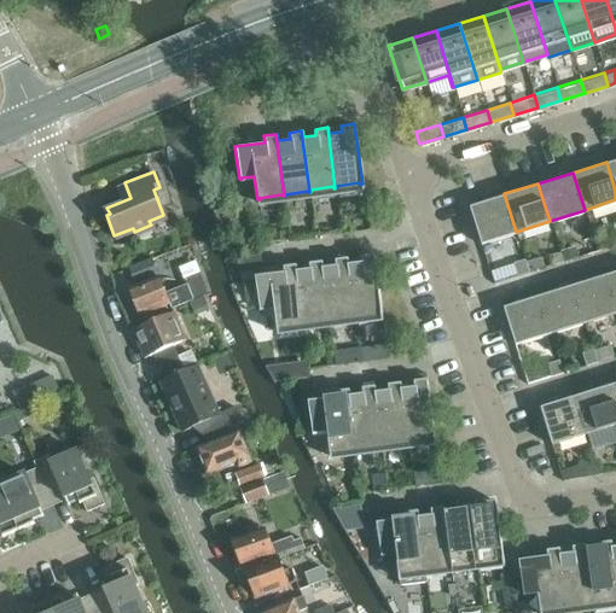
[(516,232),(504,193),(468,205),(480,243),(516,232)]
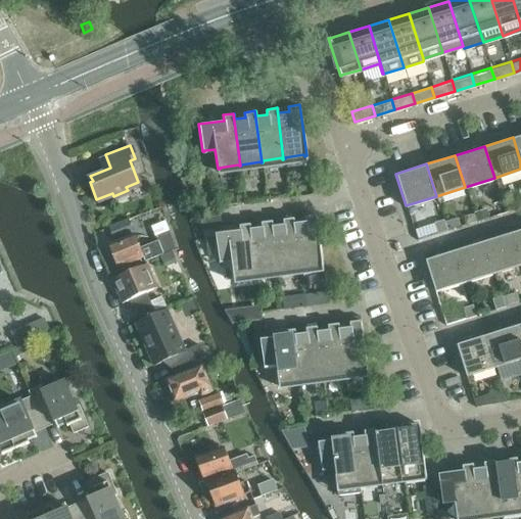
[(484,206),(473,210),(476,219),(487,216),(484,206)]
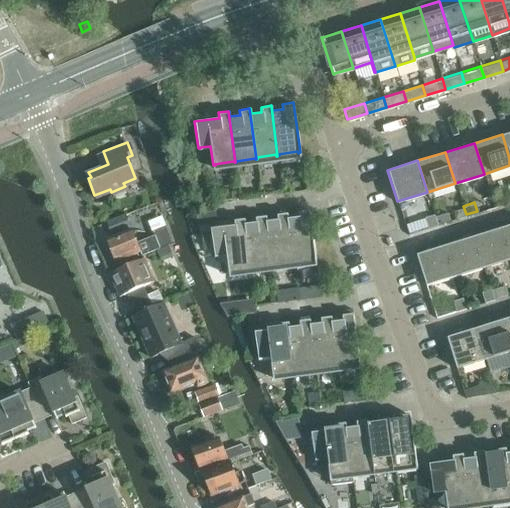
[(213,208),(194,211),(195,221),(215,218),(213,208)]
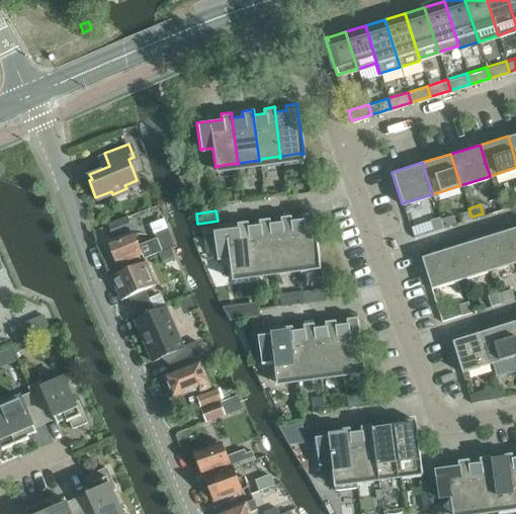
[(290,215),(289,215),(296,266),(297,266),(297,265),(317,262),(317,264),(319,263),(312,211),(301,213),(302,219),(290,220),(290,215)]
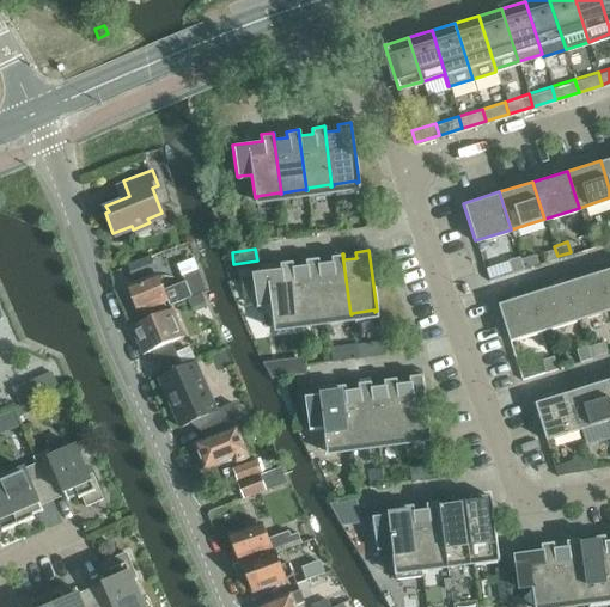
[(126,262),(132,276),(153,267),(148,253),(126,262)]
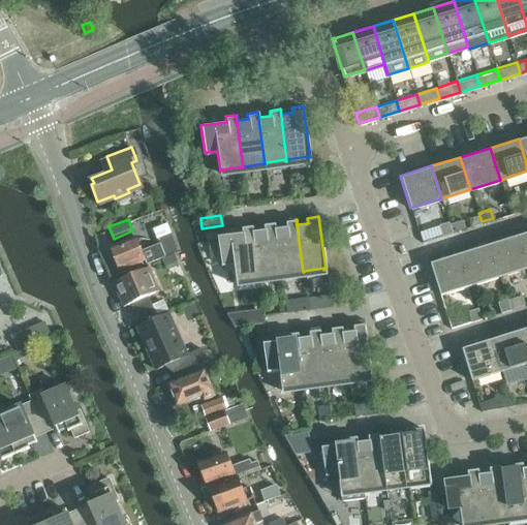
[(274,222),(280,275),(282,275),(281,274),(301,271),(302,272),(303,272),(296,219),(285,221),(286,226),(275,227),(274,222)]
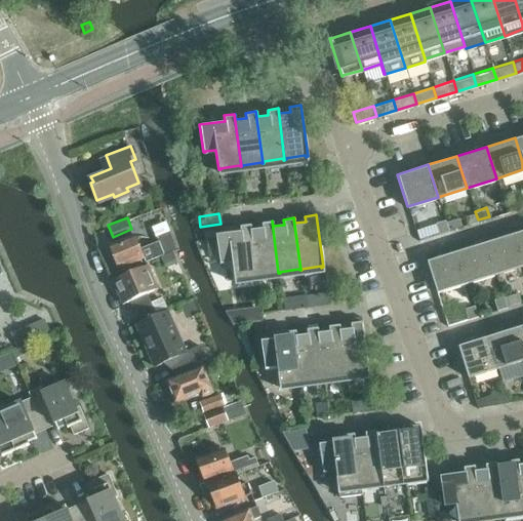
[(434,222),(438,232),(447,229),(444,218),(434,222)]
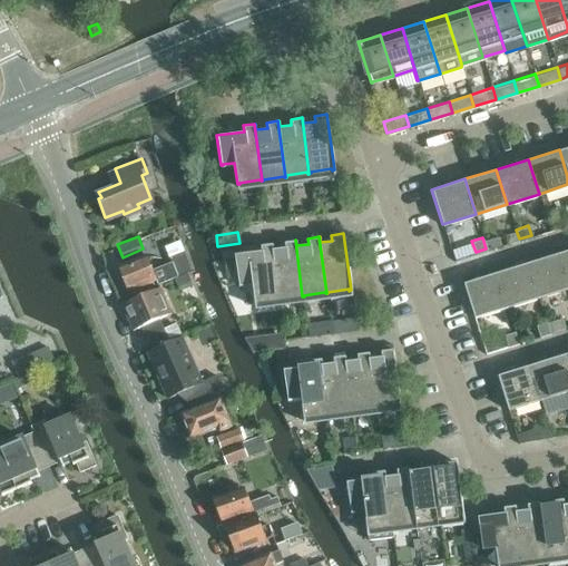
[(272,243),(271,243),(278,300),(280,300),(280,299),(301,295),(301,296),(302,296),(295,240),(284,241),(284,247),(273,249),(272,243)]
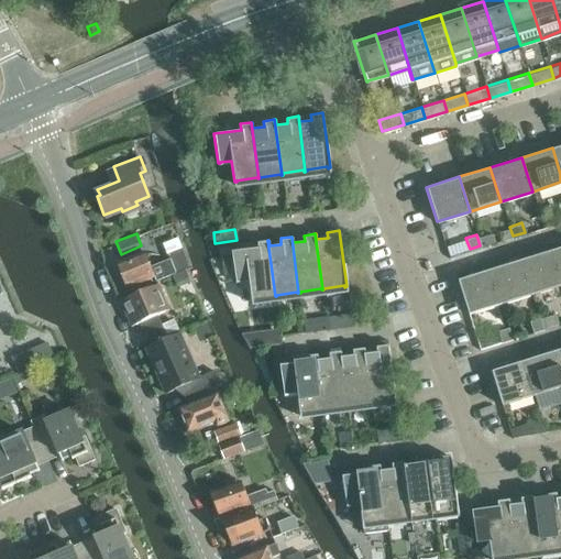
[(275,296),(267,240),(256,241),(257,247),(231,250),(234,281),(237,281),(237,280),(248,277),(251,299),(253,299),(253,297),(274,295),(274,296),(275,296)]
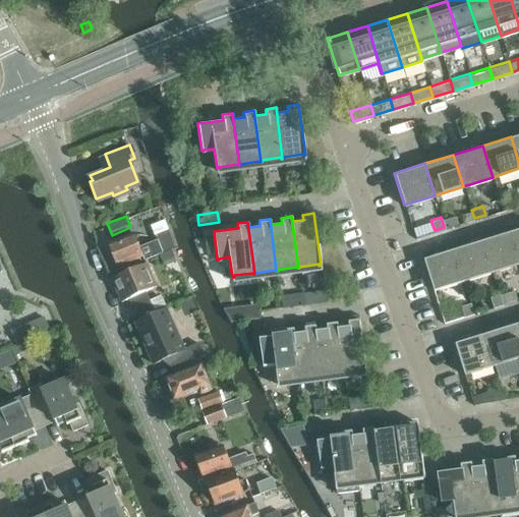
[(518,255),(511,230),(481,239),(492,271),(518,262),(518,255)]
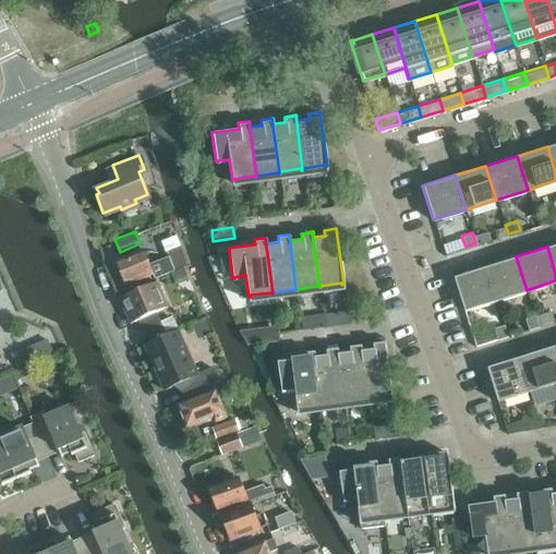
[(178,248),(165,253),(166,255),(171,269),(183,265),(178,248)]
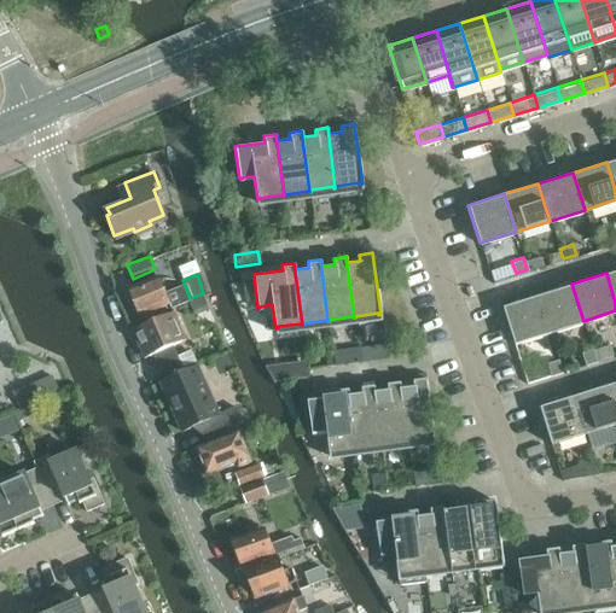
[(126,287),(128,291),(126,295),(128,301),(132,302),(137,314),(167,302),(169,307),(190,298),(184,282),(163,291),(156,275),(126,287)]
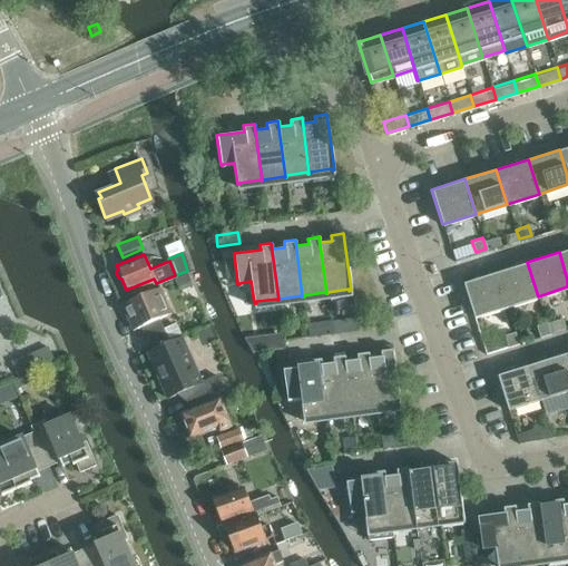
[(527,262),(496,272),(507,306),(538,296),(527,262)]
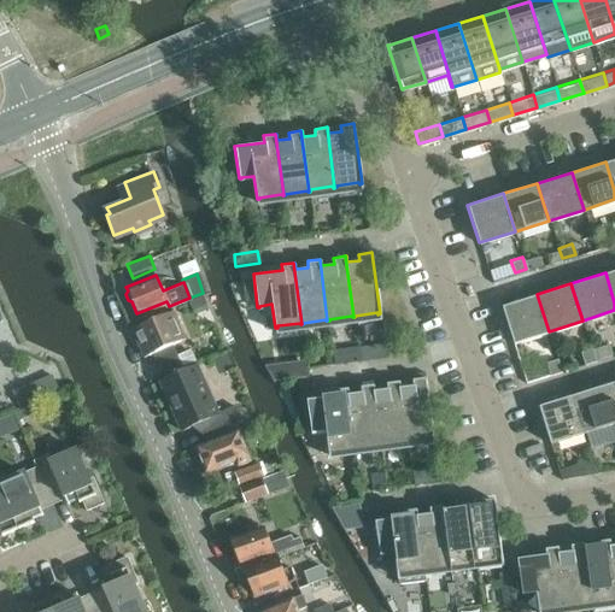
[(549,331),(537,294),(501,305),(513,342),(549,331)]
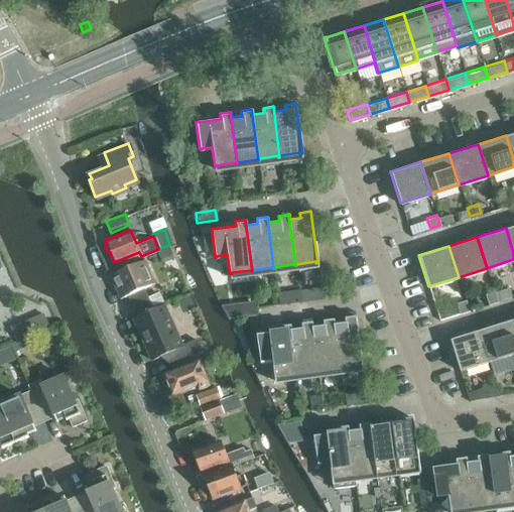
[(109,274),(119,297),(129,292),(137,310),(151,304),(147,295),(142,286),(154,281),(143,258),(109,274)]
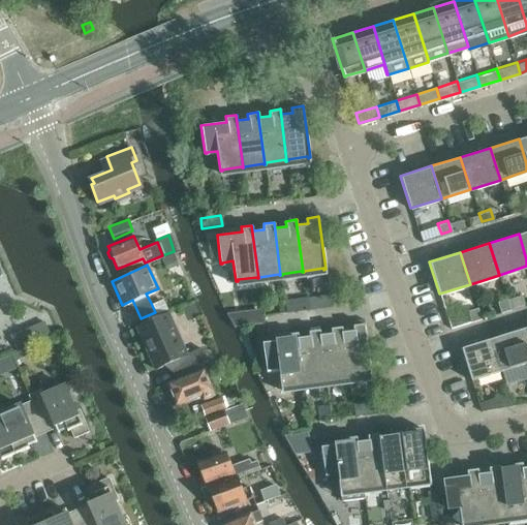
[(310,303),(331,301),(330,292),(309,295),(310,303)]
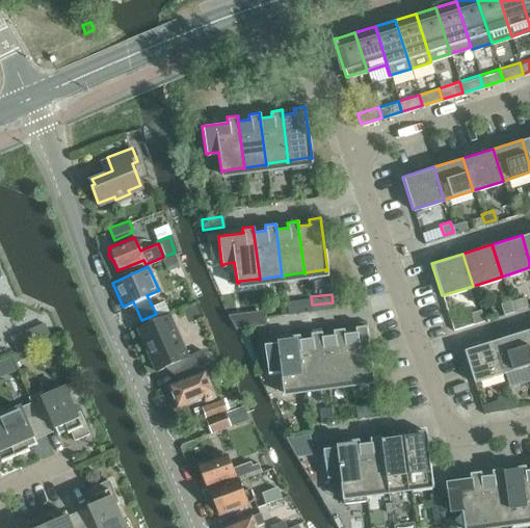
[(524,294),(509,298),(512,310),(527,305),(524,294)]
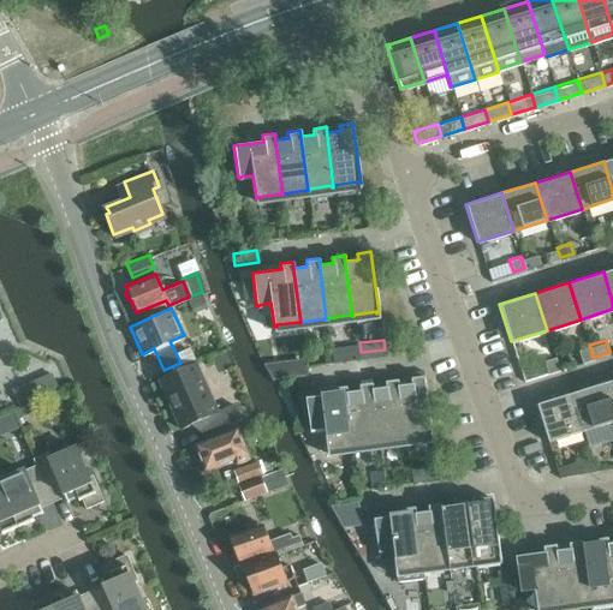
[(577,348),(582,362),(593,358),(589,345),(577,348)]
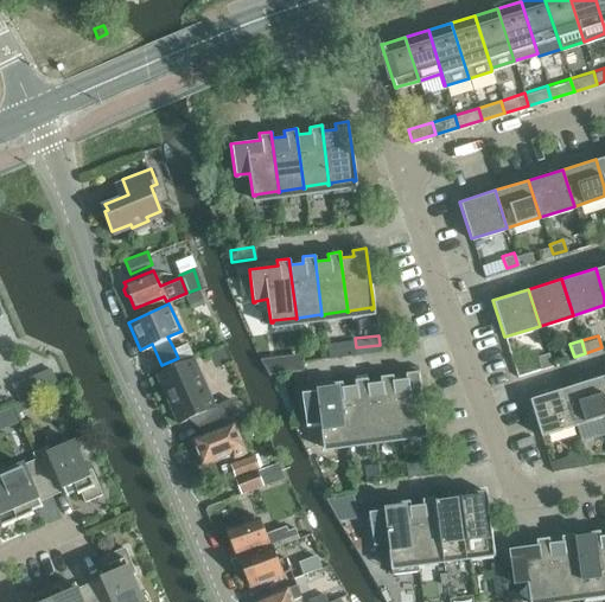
[(186,341),(173,347),(178,358),(191,352),(186,341)]
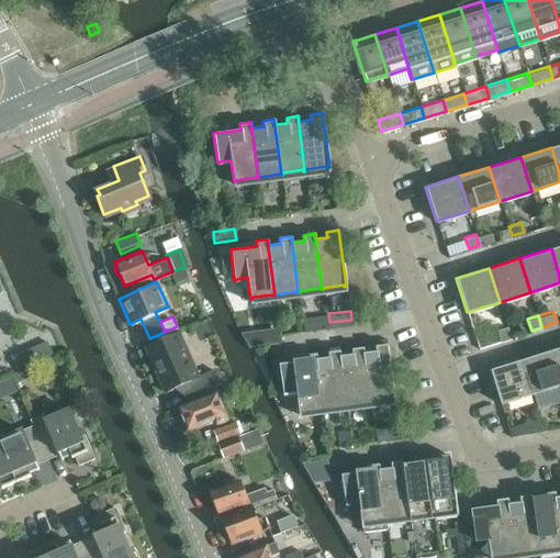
[(496,328),(500,341),(511,337),(506,325),(496,328)]
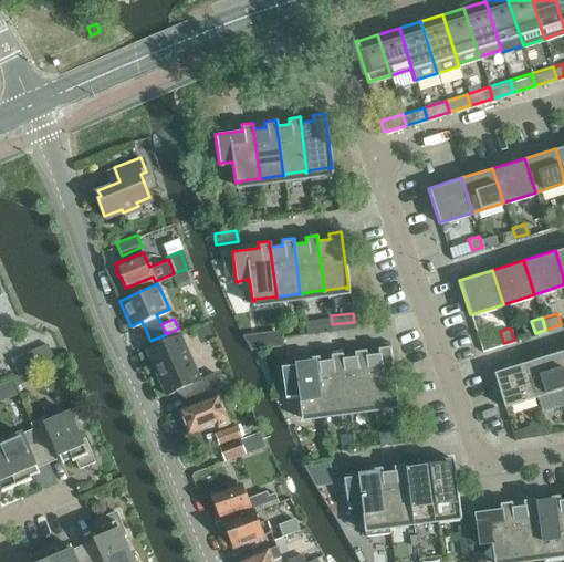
[(145,349),(165,393),(181,385),(188,399),(220,385),(213,370),(198,377),(179,333),(145,349)]
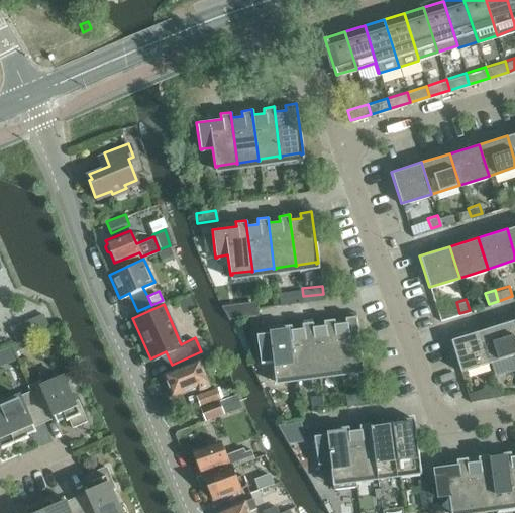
[(334,318),(333,318),(339,370),(340,370),(340,369),(361,366),(361,368),(363,367),(355,315),(344,317),(345,322),(334,323),(334,318)]
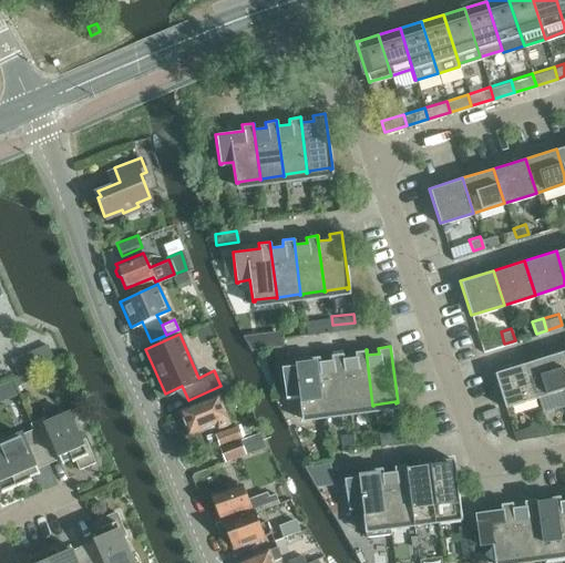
[(342,352),(341,352),(349,409),(350,409),(350,408),(371,405),(371,407),(372,406),(366,349),(355,351),(355,357),(343,358),(342,352)]
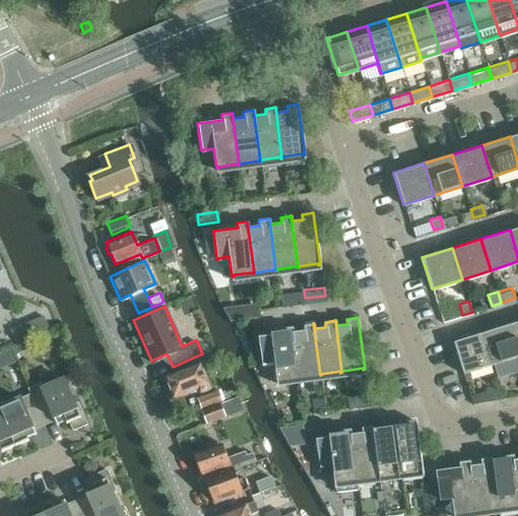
[(517,342),(512,322),(482,331),(493,364),(517,355),(517,342)]
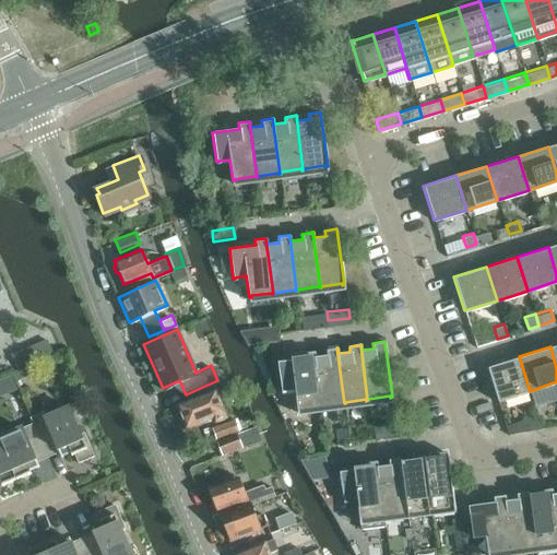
[(22,347),(9,353),(14,365),(26,359),(22,347)]
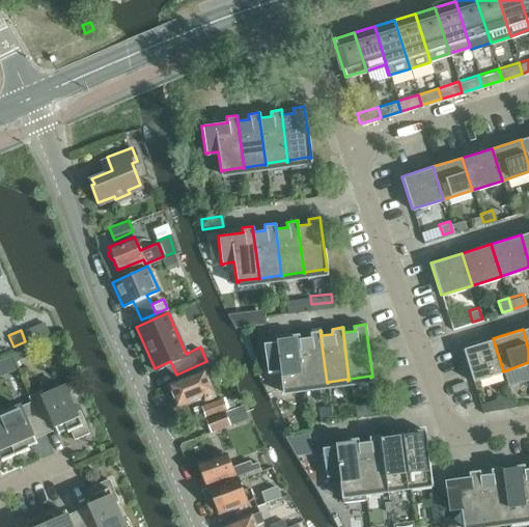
[(299,333),(298,333),(305,386),(306,386),(305,385),(326,382),(326,383),(327,383),(319,330),(309,332),(310,337),(299,338),(299,333)]
